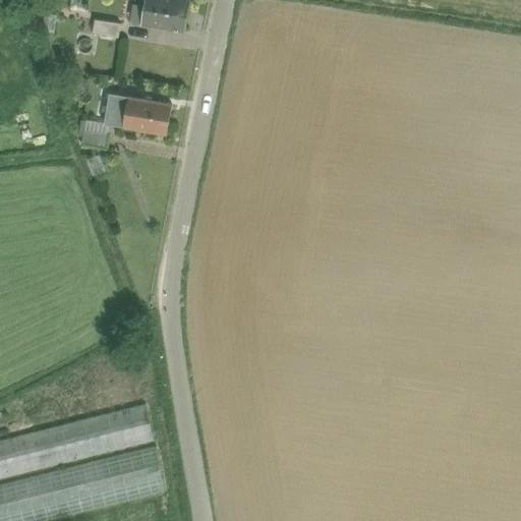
[(190,0),(189,0),(146,0),(145,9),(141,23),(185,31),(190,0)]
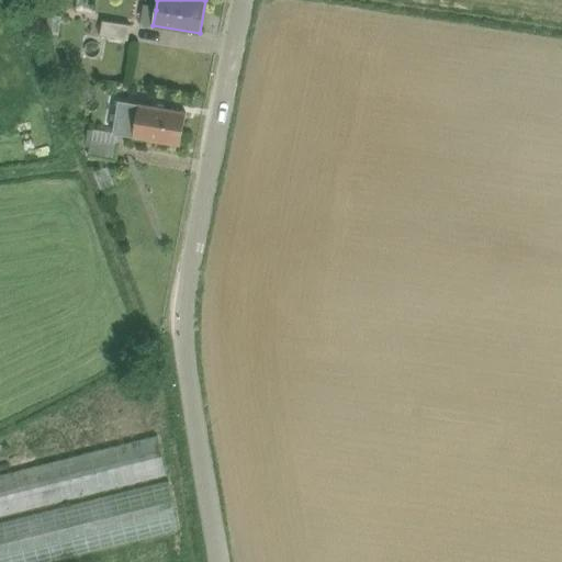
[(153,25),(156,10),(143,8),(141,23),(153,25)]
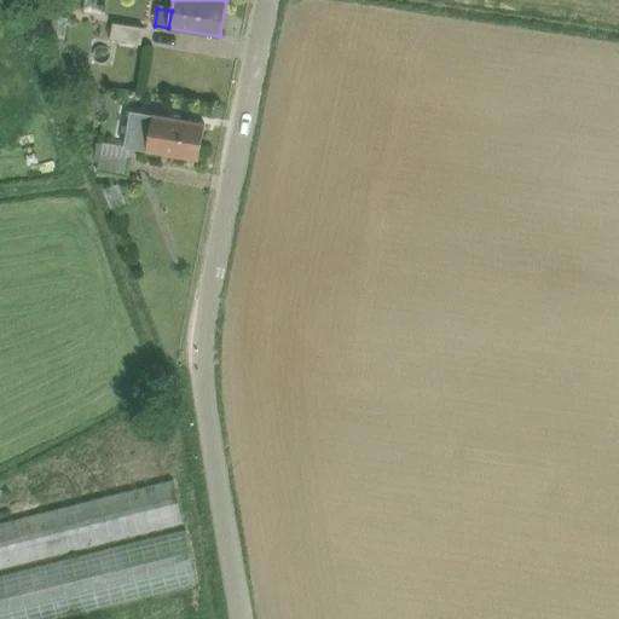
[(143,30),(121,27),(119,41),(140,45),(143,30)]
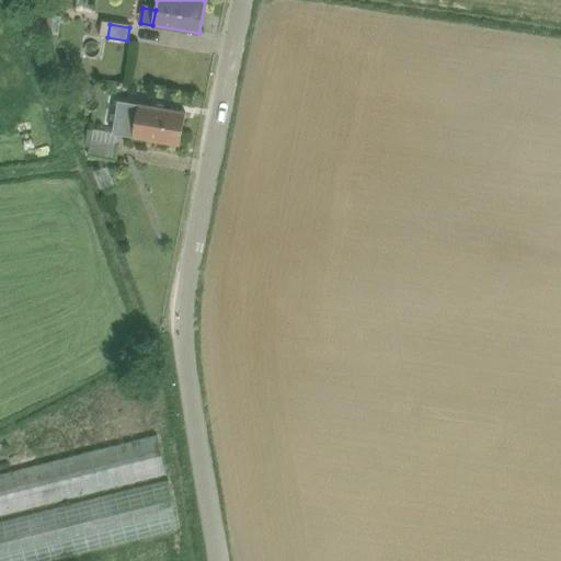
[(89,83),(78,91),(86,101),(95,93),(89,83)]
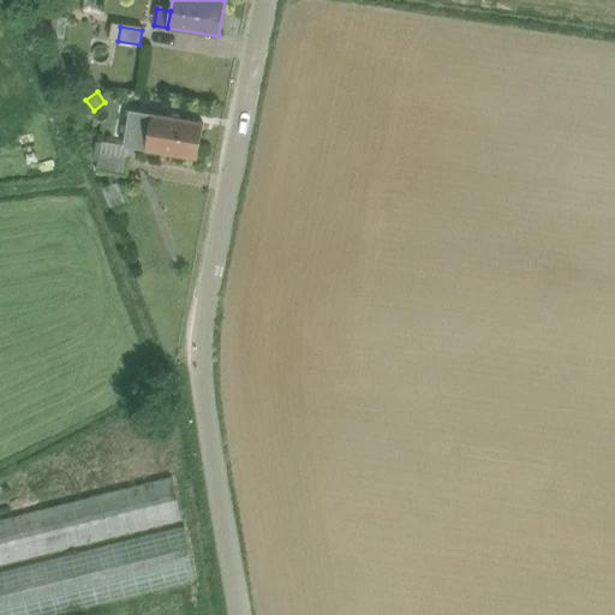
[(203,123),(130,111),(124,147),(127,148),(197,159),(203,123)]
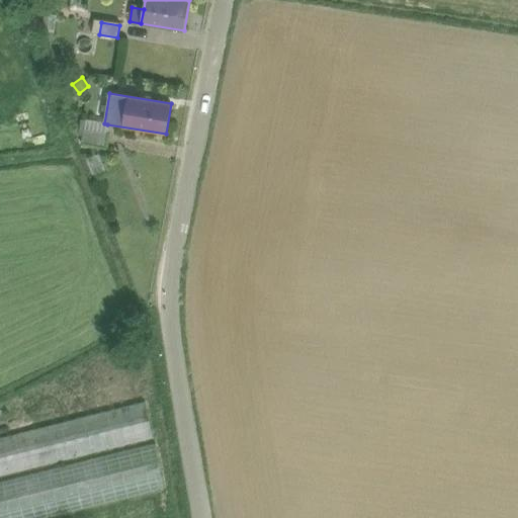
[(107,124),(104,123),(86,120),(82,144),(106,148),(108,134),(107,124)]
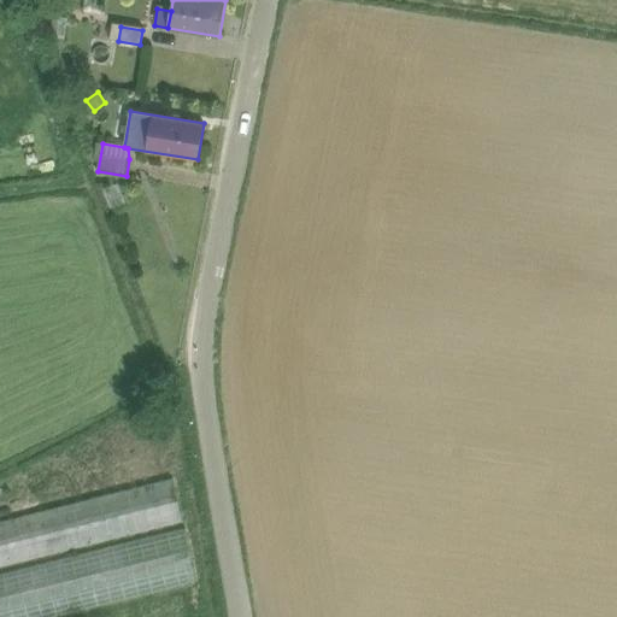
[(119,186),(106,191),(112,209),(125,204),(119,186)]
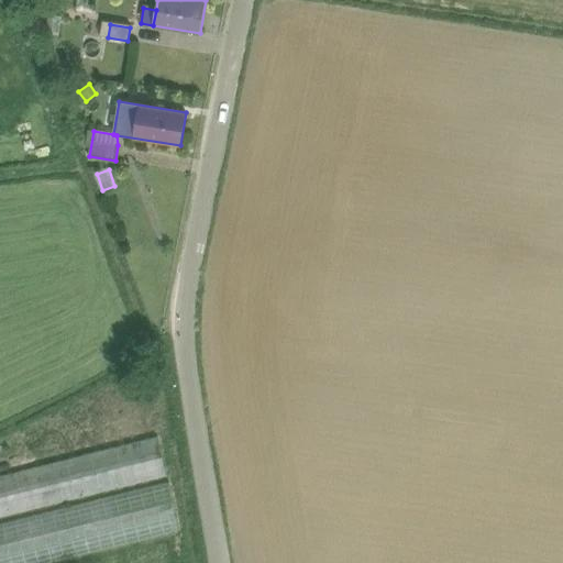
[(156,437),(0,475),(0,518),(167,476),(156,437)]
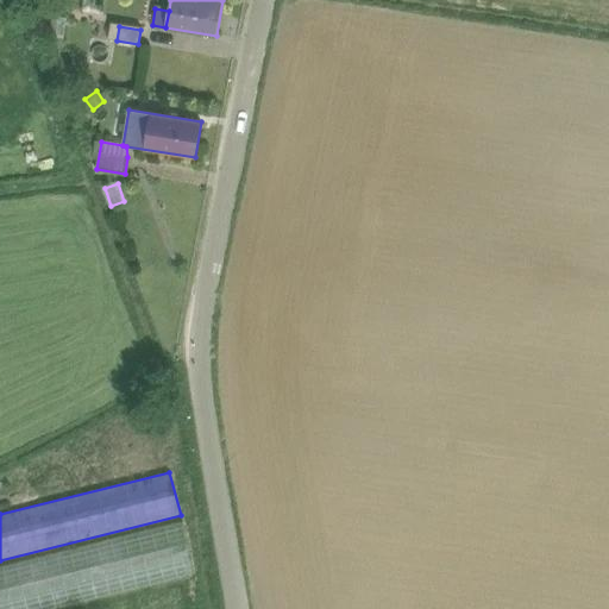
[(182,521),(0,567),(0,608),(56,608),(193,575),(182,521)]
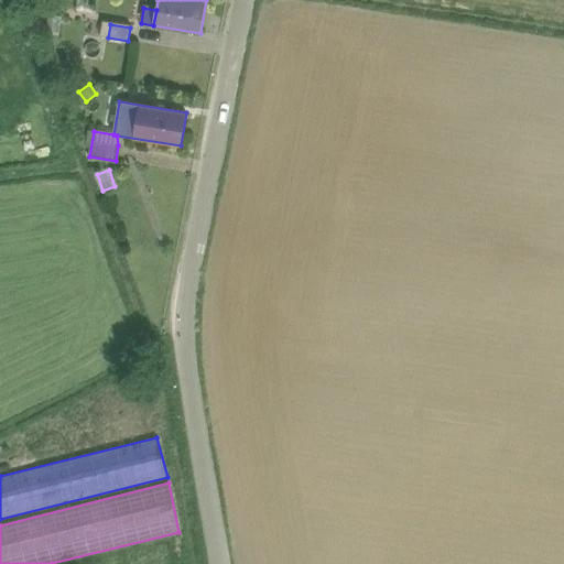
All buildings are outlined.
